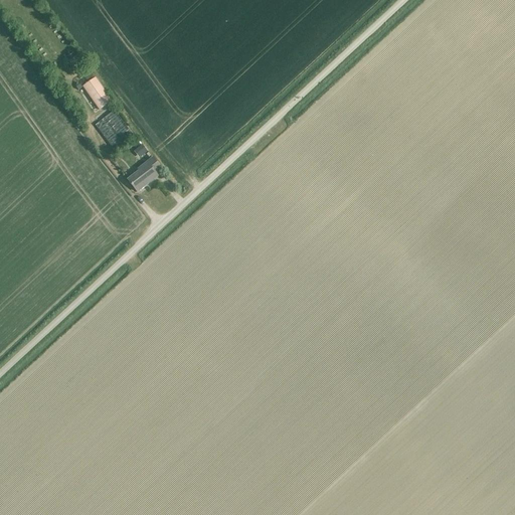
[(78,55),(68,61),(75,70),(84,64),(78,55)]
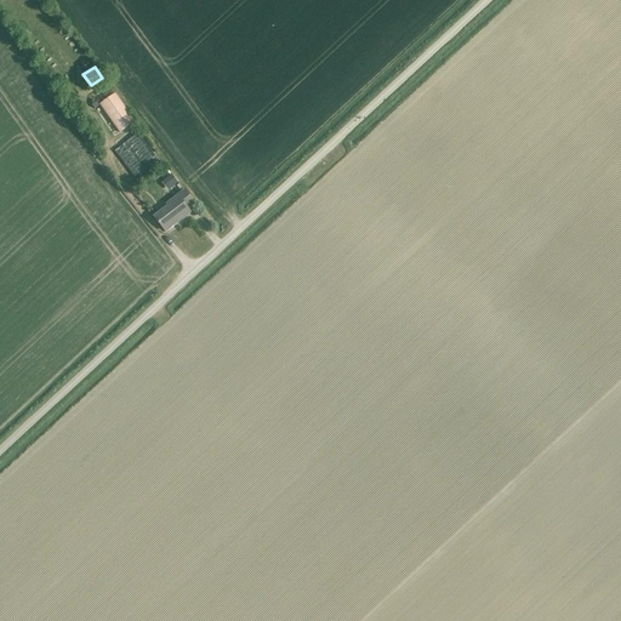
[(120,134),(135,123),(115,95),(101,106),(120,134)]
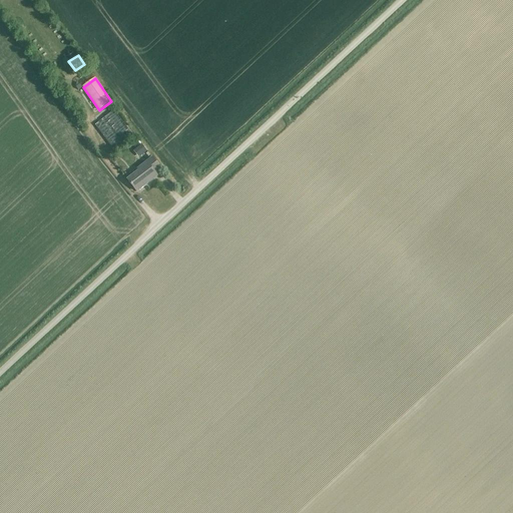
[(98,122),(95,124),(98,127),(114,150),(126,140),(122,134),(124,131),(129,138),(133,135),(114,110),(98,122)]
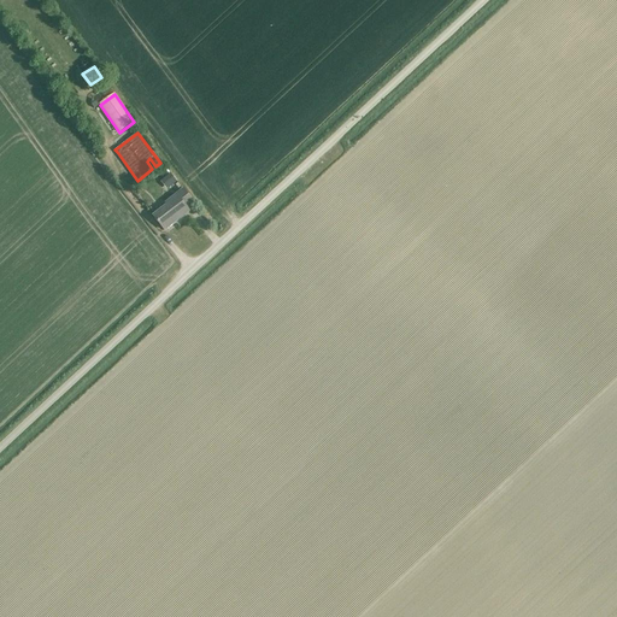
[(160,182),(166,191),(177,182),(170,174),(160,182)]
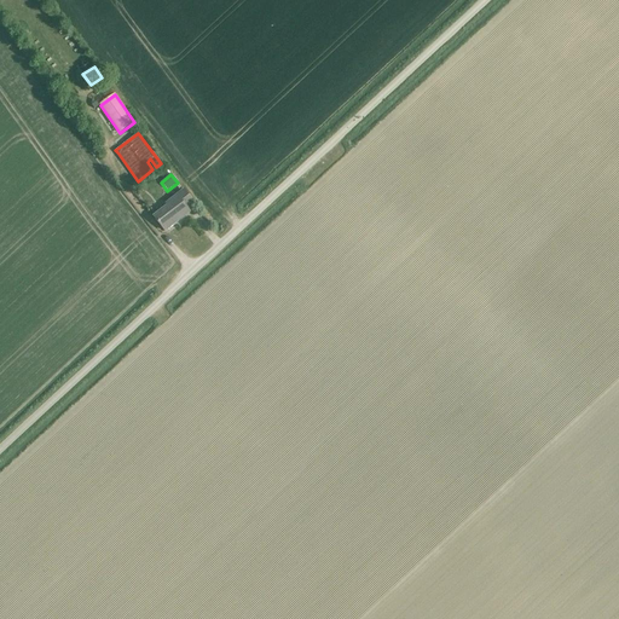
[(186,208),(194,203),(185,191),(167,204),(168,207),(155,217),(166,231),(190,213),(186,208)]
